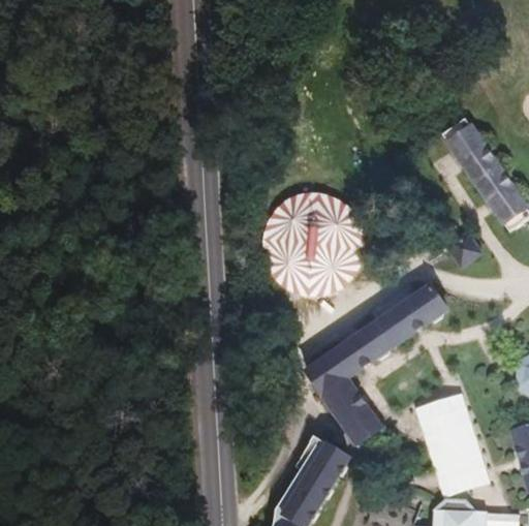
[(466,122),(464,118),(440,133),(508,231),(528,216),(528,212),(528,211),(528,206),(523,197),(518,196),(510,186),(511,182),(506,173),(501,172),(494,161),(495,156),(489,148),(484,147),(476,136),(477,131),(471,123),(466,122)]
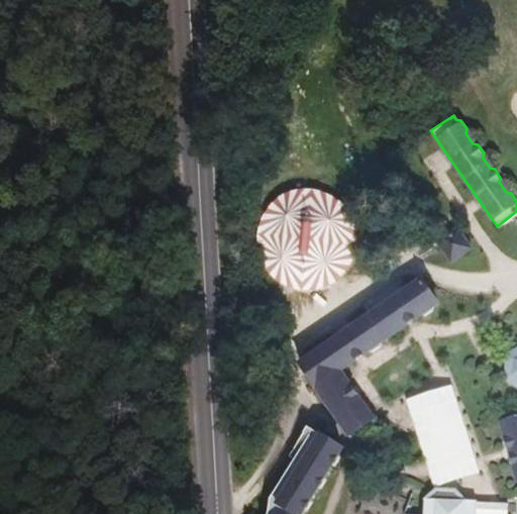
[(437,240),(449,259),(468,246),(455,228),(437,240)]
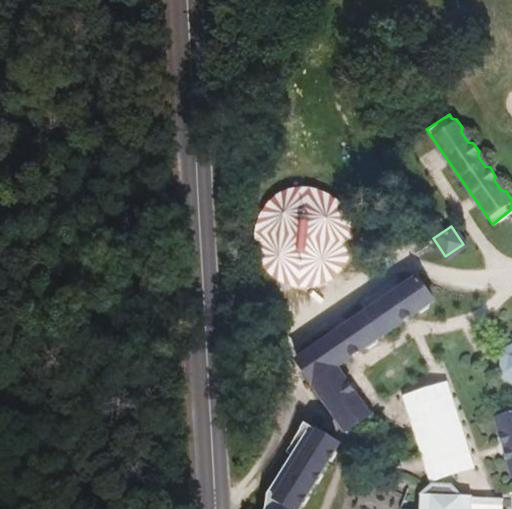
[(432,298),(416,276),(295,359),(345,429),(369,413),(366,409),(367,404),(361,396),(356,394),(335,365),(362,347),(367,347),(375,341),(376,337),(414,311),(418,312),(427,306),(428,302),(432,298)]
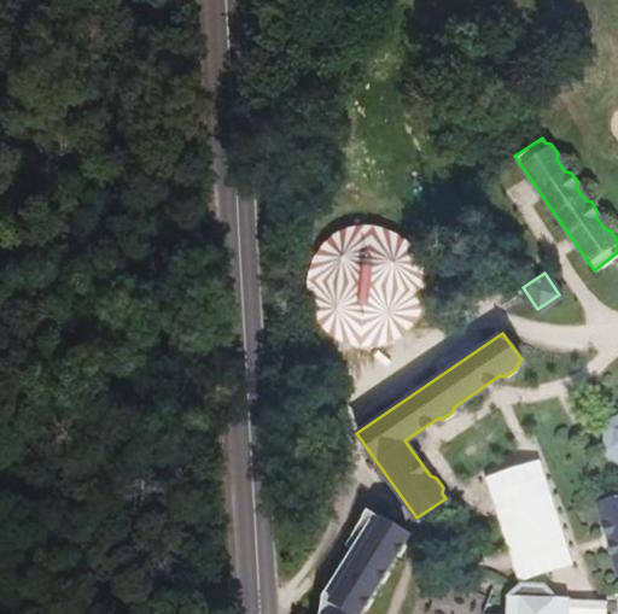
[(600,451),(617,463),(617,452),(608,446),(611,426),(617,421),(617,411),(604,420),(600,451)]
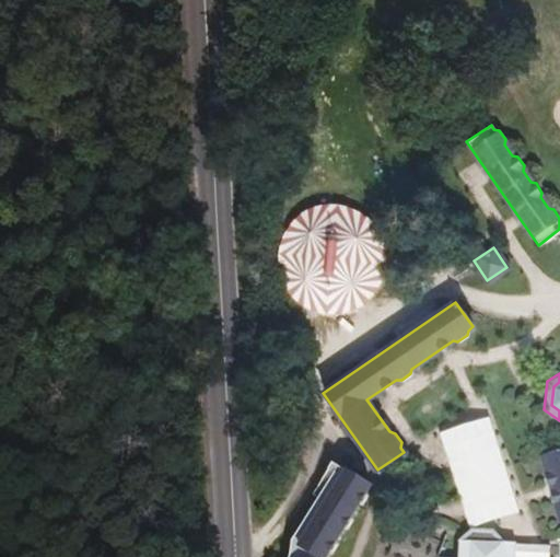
[(559,450),(539,456),(557,520),(559,518),(559,450)]
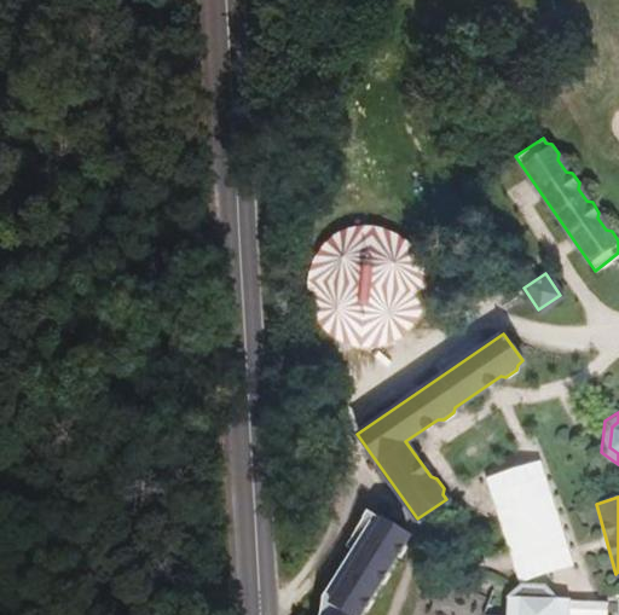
[(382,516),(331,598),(357,614),(359,614),(410,533),(382,516)]
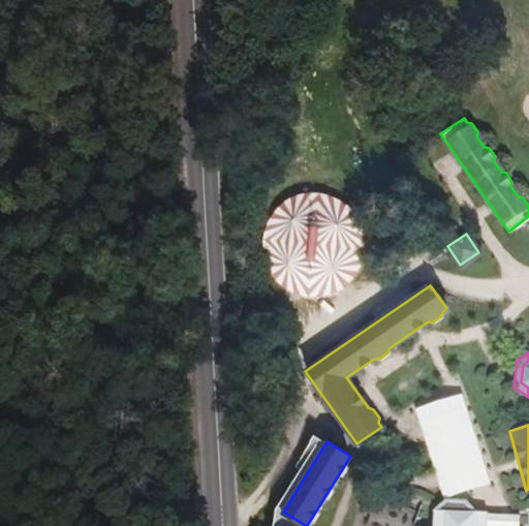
[(445,499),(435,509),(434,524),(415,524),(414,525),(519,525),(519,512),(487,509),(487,525),(475,525),(476,509),(465,499),(445,499)]
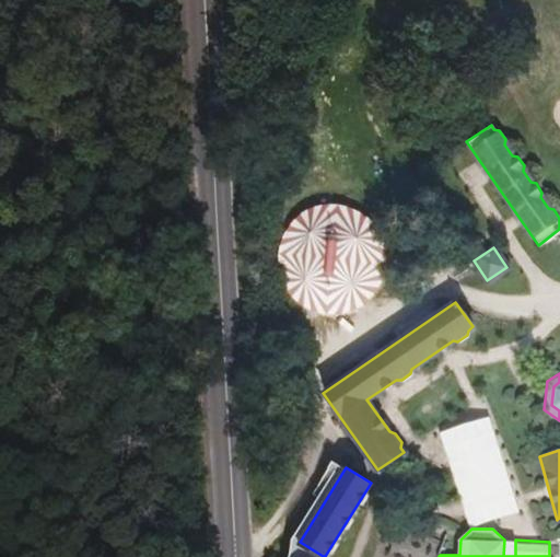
[(504,535),(504,540),(503,556),(515,556),(515,540),(516,535),(504,535)]
